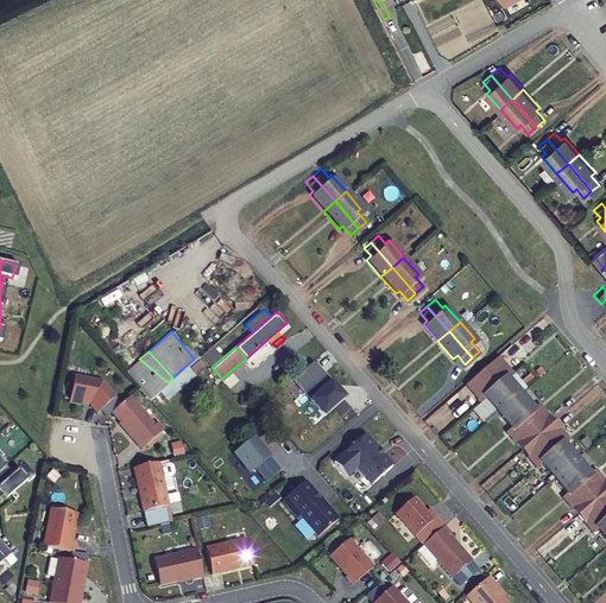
[(511,369),(496,353),(479,367),(507,399),(519,389),(506,374),(511,369)]
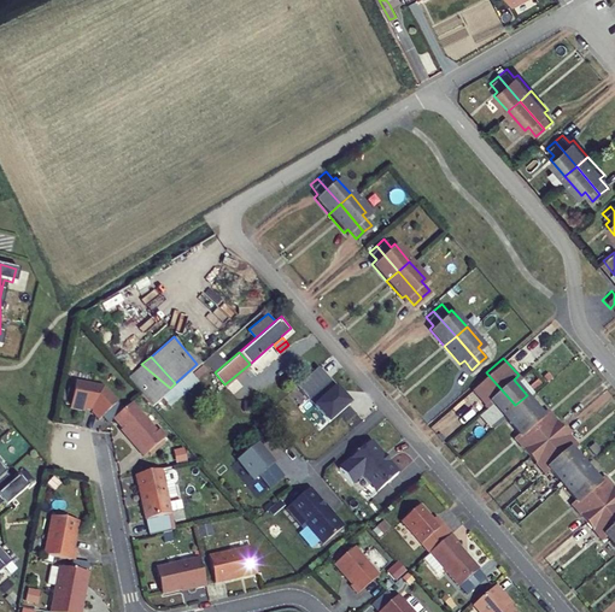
[(170,388),(141,364),(129,375),(153,402),(170,388)]
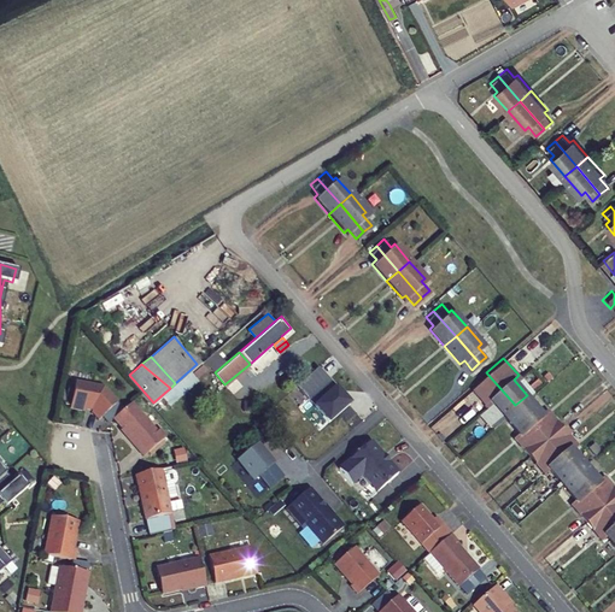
[(299,390),(331,427),(353,409),(321,371),(299,390)]
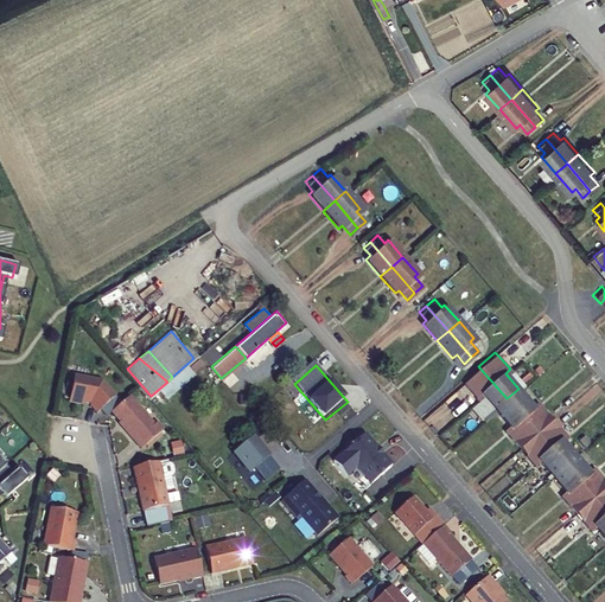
[(507,398),(478,366),(463,379),(478,397),(483,394),(496,409),(507,398)]
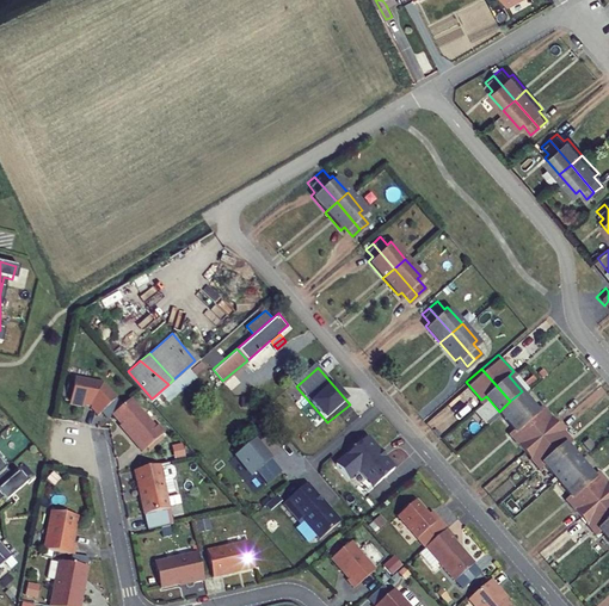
[(92,402),(99,410),(120,394),(108,377),(79,371),(72,396),(86,401),(87,399),(92,400),(93,401),(92,402)]
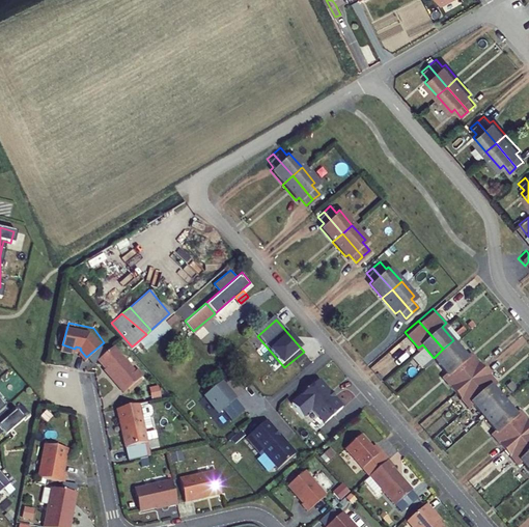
[(469,350),(465,354),(453,340),(443,349),(468,378),(482,365),(469,350)]
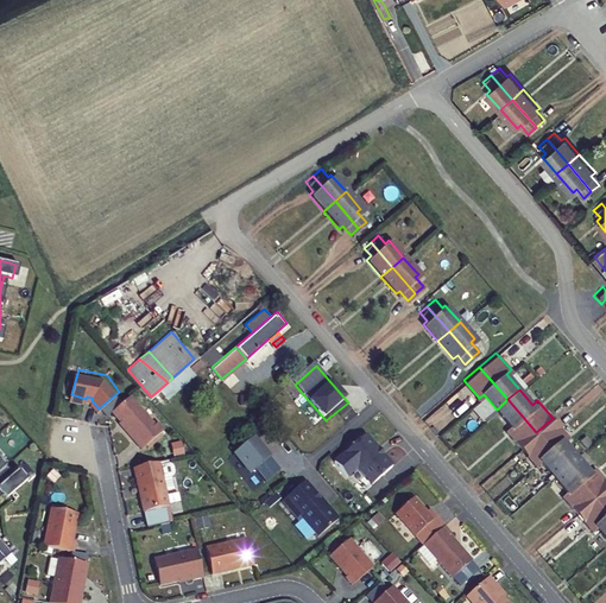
[(156,423),(132,393),(113,408),(125,423),(124,424),(141,445),(164,427),(158,420),(156,423)]
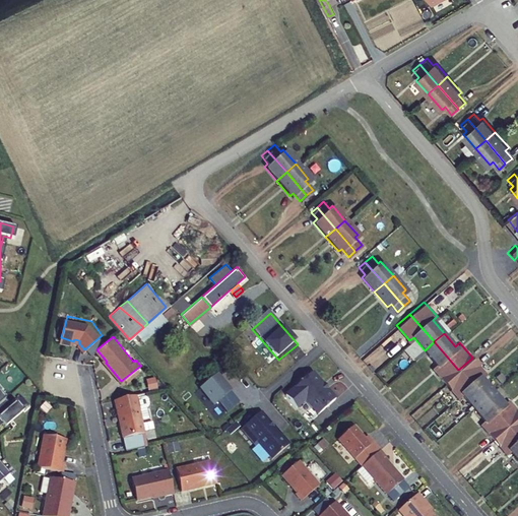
[(436,363),(432,367),(445,381),(458,370),(434,341),(425,350),(436,363)]
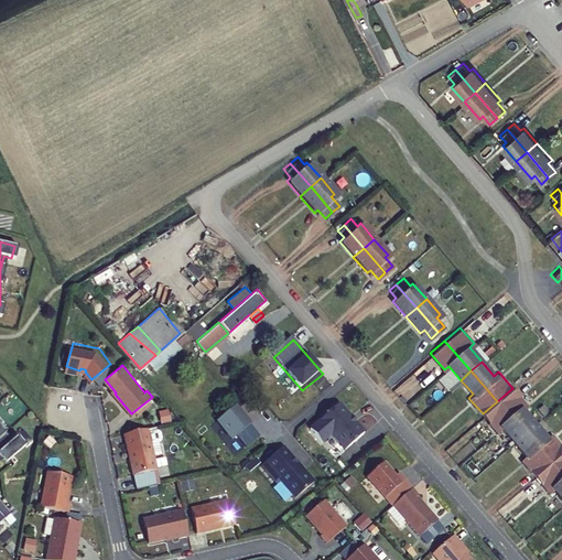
[(522,409),(528,406),(512,388),(497,401),(522,431),(533,421),(522,409)]
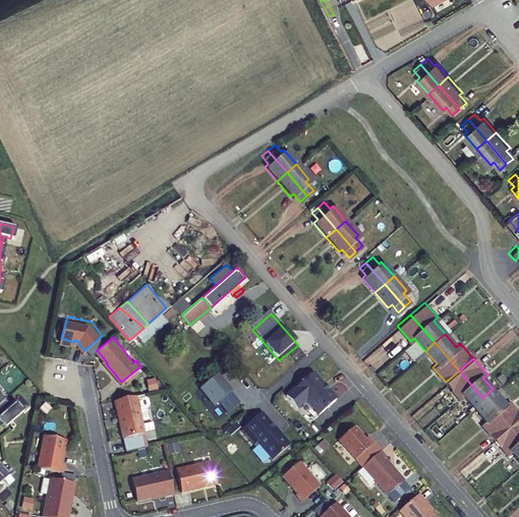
[(460,398),(463,395),(473,406),(482,398),(459,370),(446,382),(460,398)]
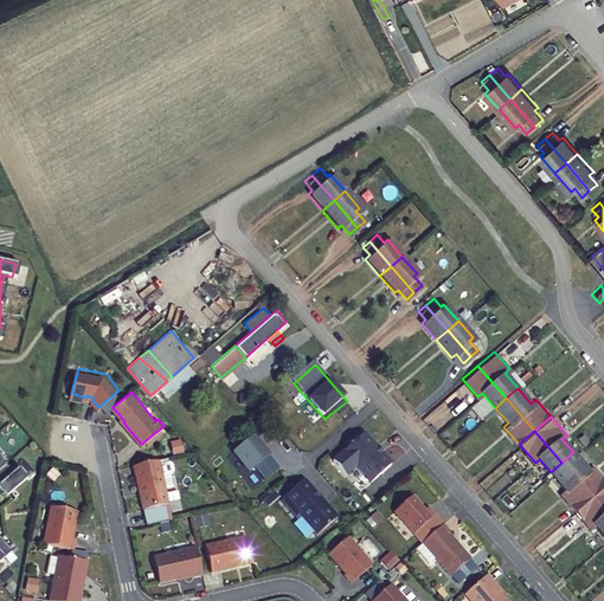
[(267,477),(280,465),(252,433),(233,450),(251,469),(256,465),(267,477)]
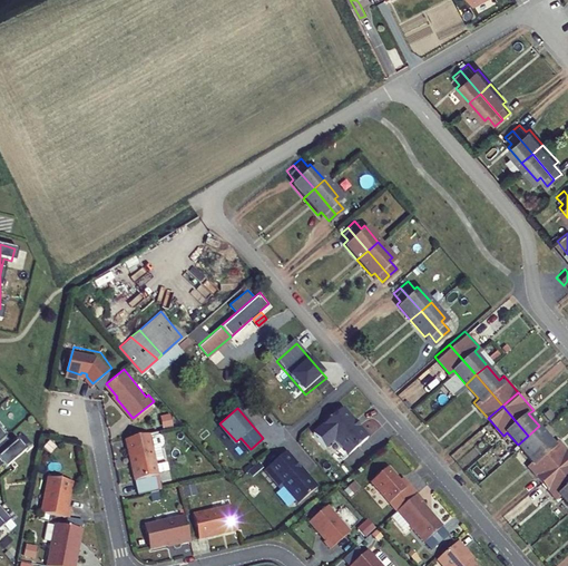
[(372,438),(348,408),(317,432),(330,447),(339,438),(352,455),(372,438)]
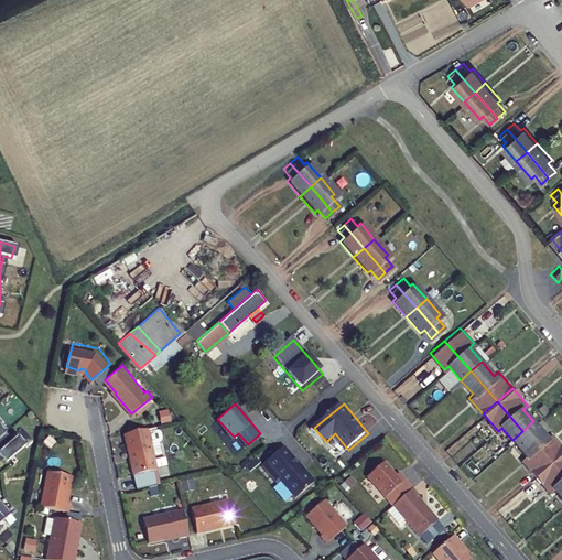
[(561,444),(551,432),(547,437),(533,421),(522,431),(550,461),(561,450),(561,444)]
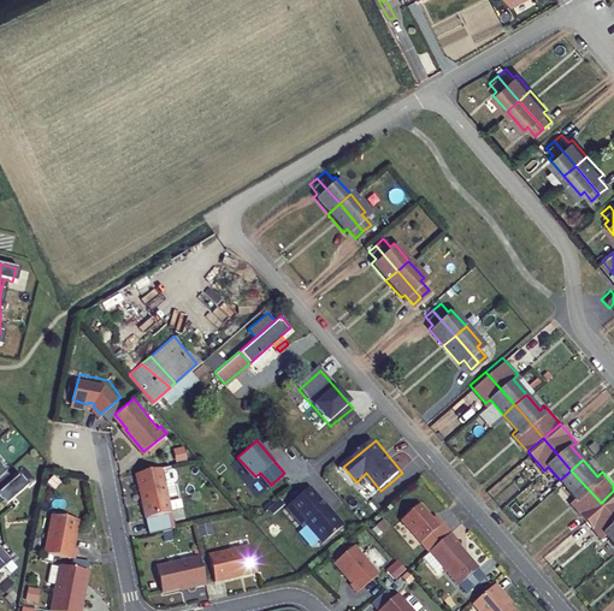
[(175,462),(136,470),(146,515),(172,509),(169,496),(165,478),(173,475),(176,473),(177,470),(175,462)]
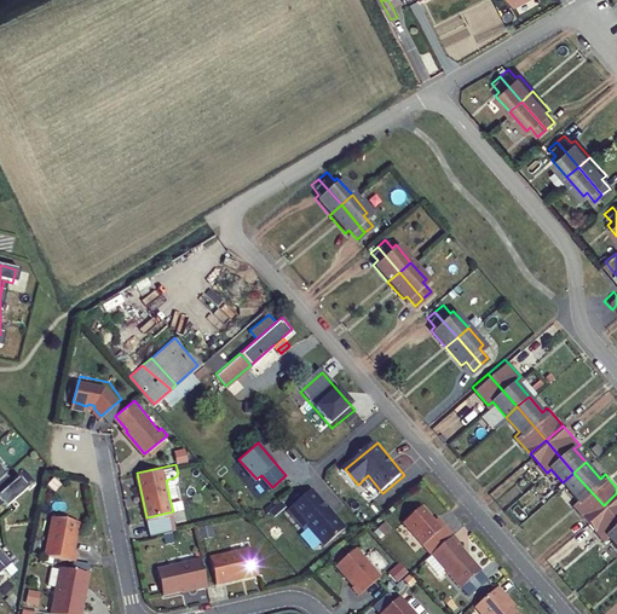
[(0,499),(4,503),(26,484),(17,474),(10,479),(0,467),(0,499)]
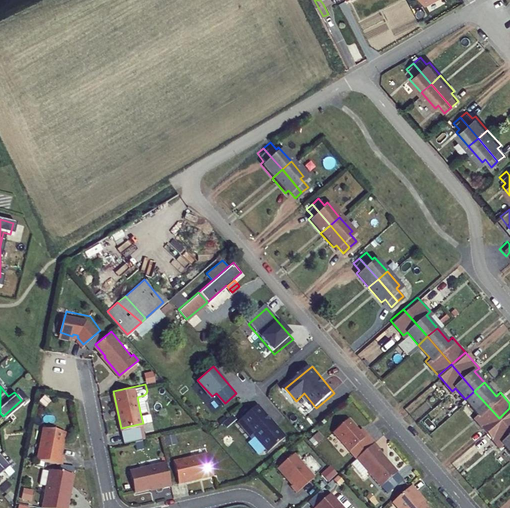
[(477,412),(473,416),(485,430),(499,418),(474,391),(465,399),(477,412)]
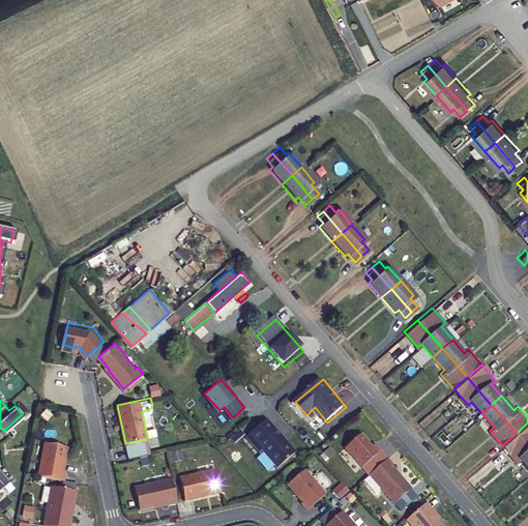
[(153,425),(149,409),(142,411),(145,427),(153,425)]
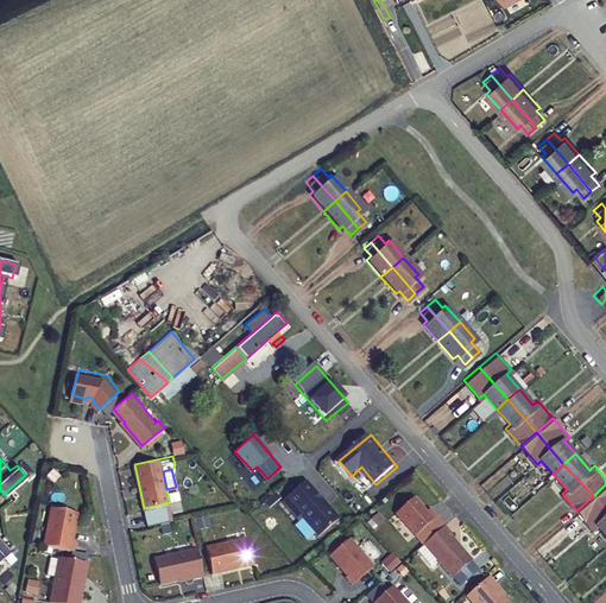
[(305,480),(283,499),(298,516),(302,514),(320,534),(340,516),(321,495),(320,496),(305,480)]
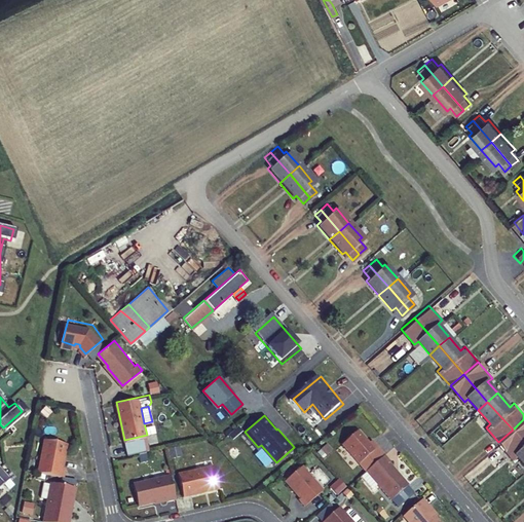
[(523,419),(513,430),(523,442),(523,419)]
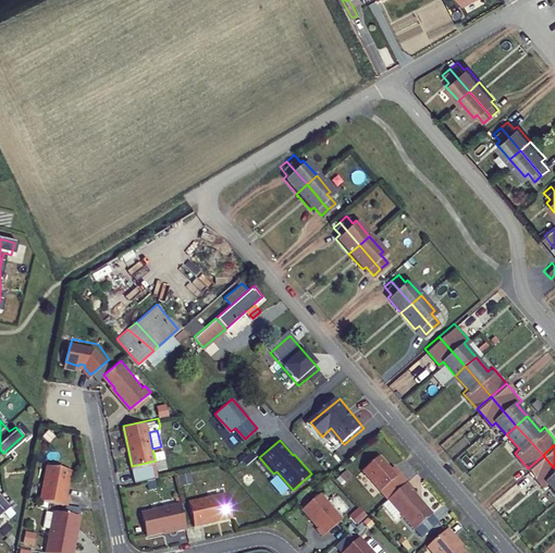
[(249,462),(259,455),(256,450),(245,456),(249,462)]
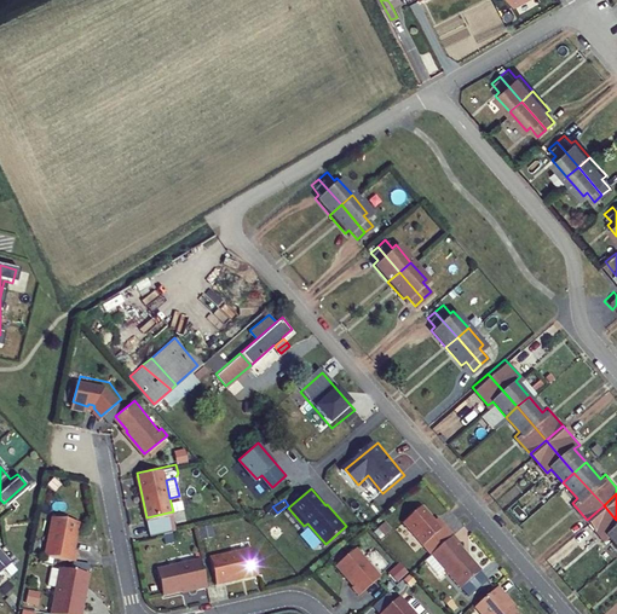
[(604,538),(607,534),(616,545),(616,520),(604,505),(587,520),(604,538)]
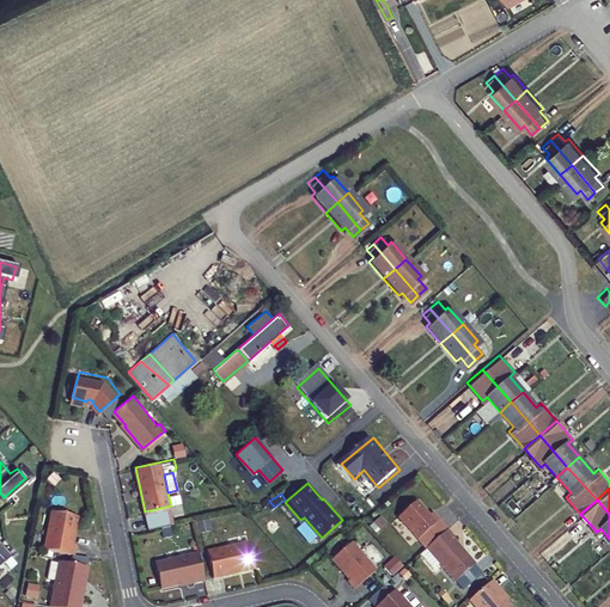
[(427,514),(414,501),(396,516),(416,539),(438,520),(431,512),(427,514)]
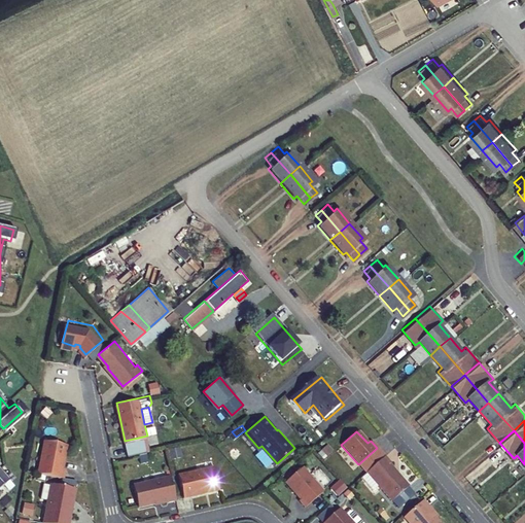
[(68,444),(45,439),(38,472),(64,477),(66,467),(63,467),(68,444)]
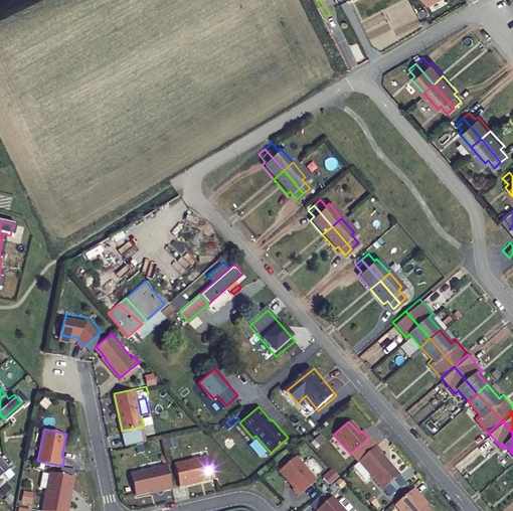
[(379,452),(380,451),(375,445),(357,461),(382,488),(398,473),(379,452)]
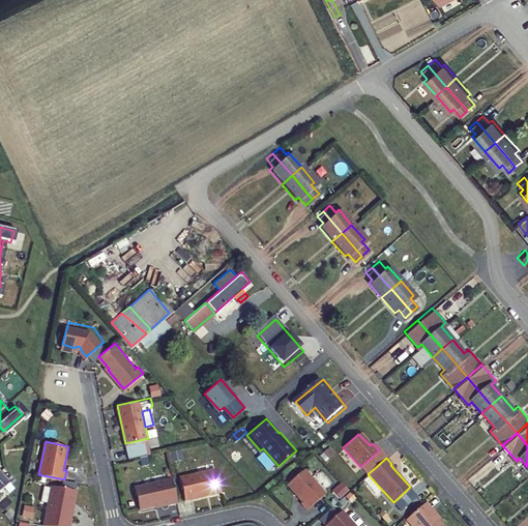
[(221,490),(215,467),(179,475),(184,498),(221,490)]
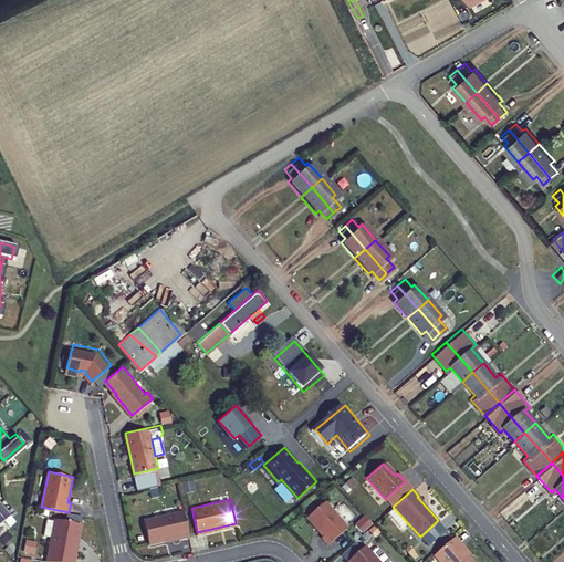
[(0,520),(9,512),(0,501),(0,520)]
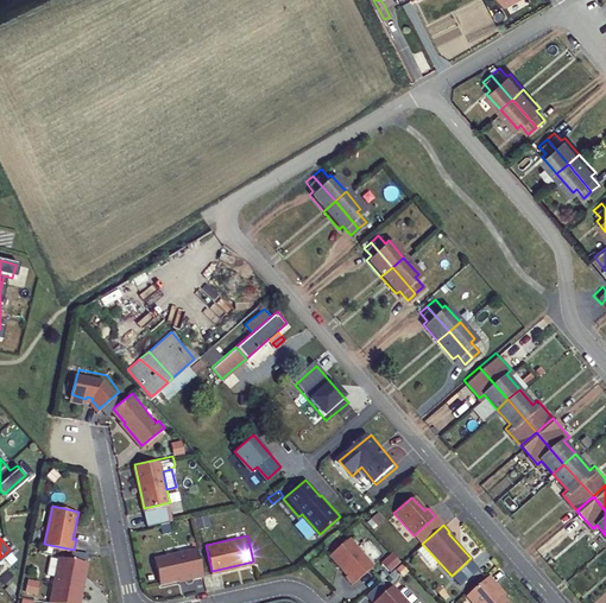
[(373,566),(349,538),(329,554),(347,576),(345,577),(352,584),(373,566)]
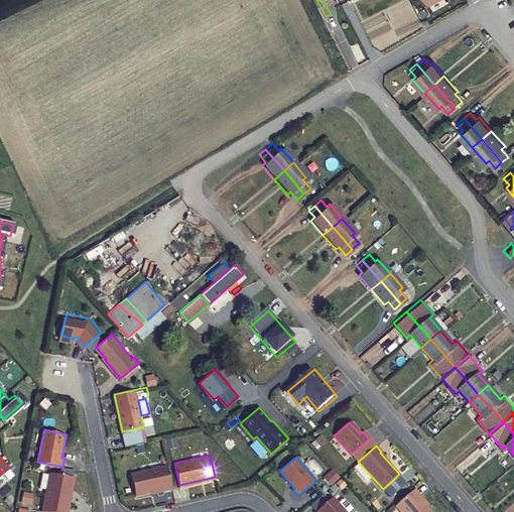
[(172,487),(167,464),(130,472),(135,493),(163,487),(163,489),(172,487)]
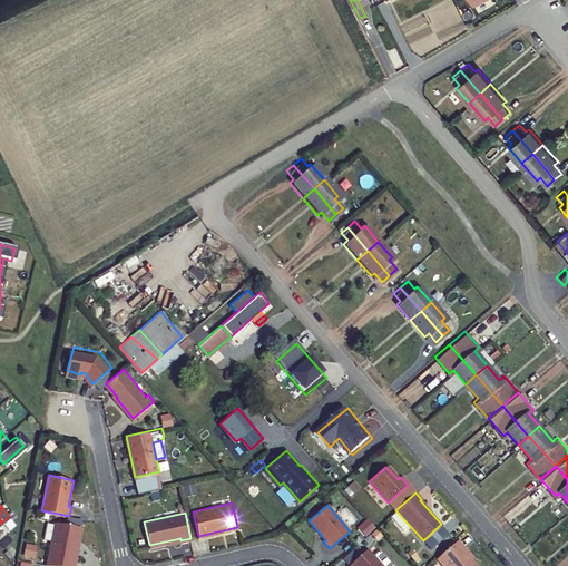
[(47,564),(57,565),(74,565),(82,527),(56,521),(47,564)]
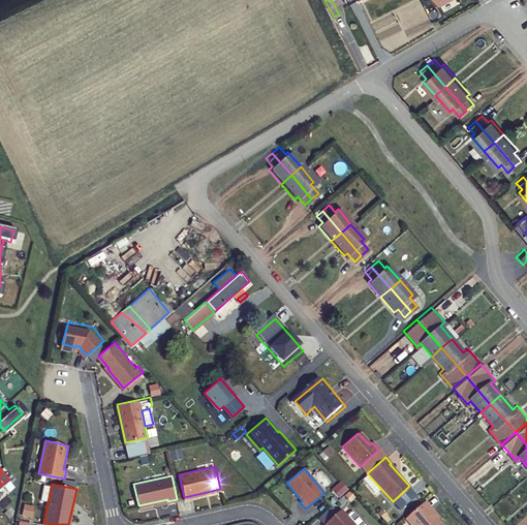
[(430,506),(424,500),(404,517),(410,524),(442,524),(428,508),(430,506)]
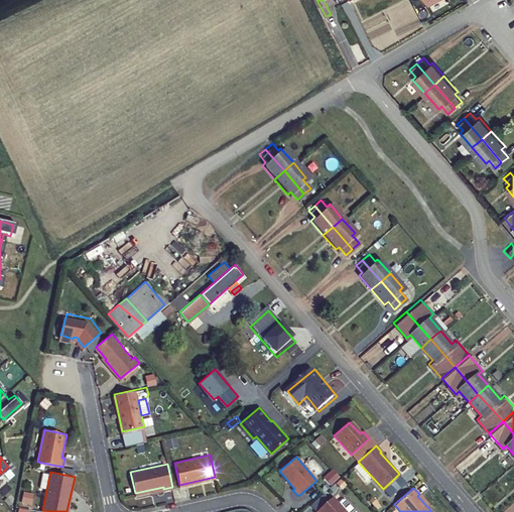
[(23,501),(33,502),(34,491),(24,490),(23,501)]
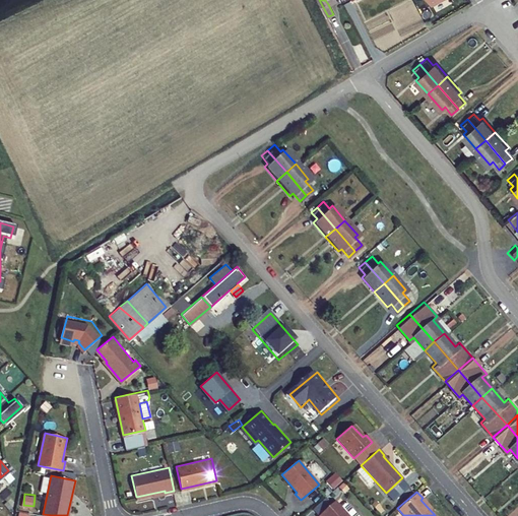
[(335,501),(317,515),(358,515),(347,503),(344,503),(340,507),(335,501)]
